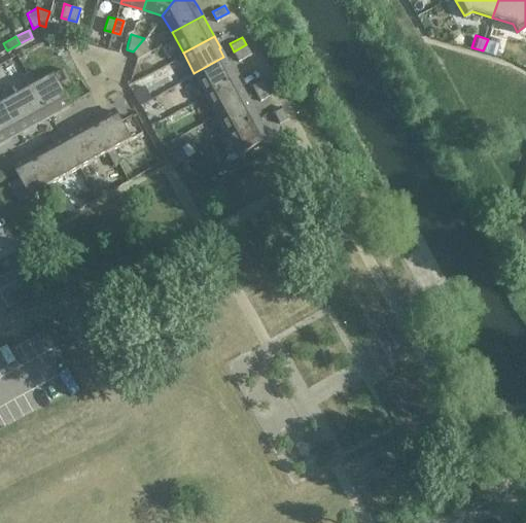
[(149,49),(144,38),(133,51),(136,57),(149,49)]
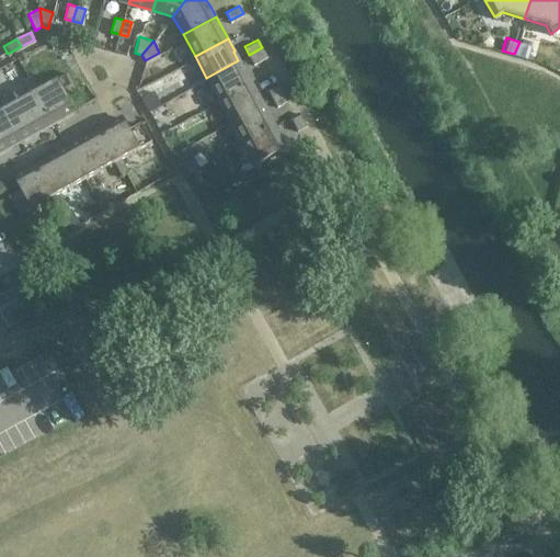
[(532,46),(520,42),(514,54),(527,58),(532,46)]
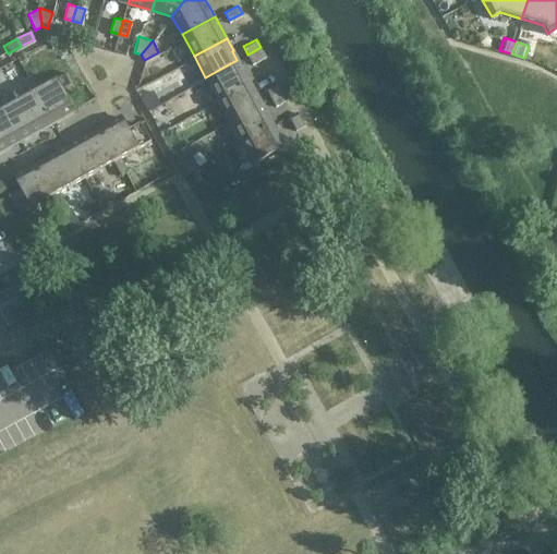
[(265,56),(261,47),(247,55),(252,62),(261,58),(265,56)]
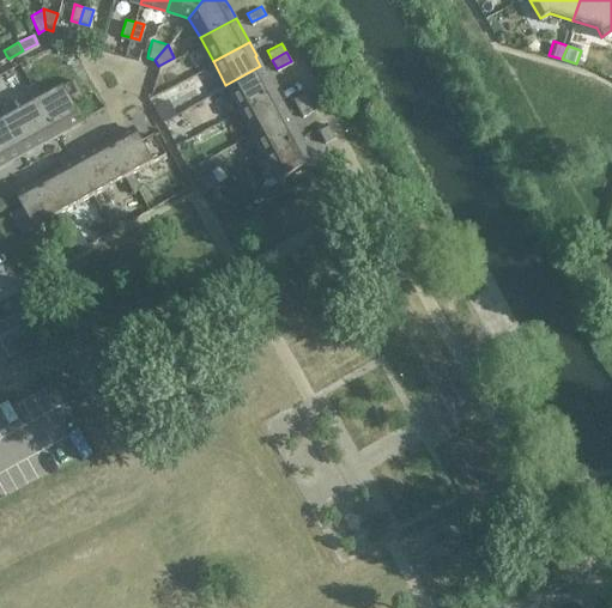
[(265,74),(260,66),(225,85),(238,108),(274,87),(266,74),(265,74)]
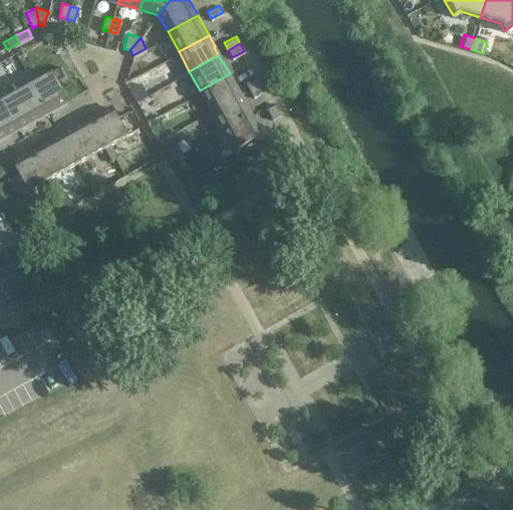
[(29,67),(25,69),(48,111),(60,104),(60,103),(67,98),(61,87),(71,82),(62,65),(35,79),(29,67)]
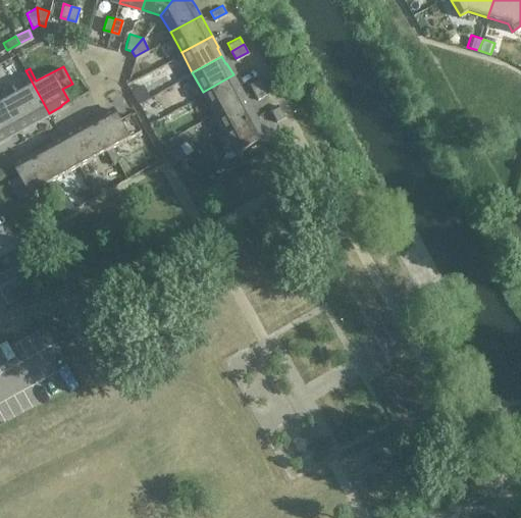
[(49,113),(25,70),(22,72),(30,85),(2,99),(18,128),(36,118),(37,119),(49,113)]
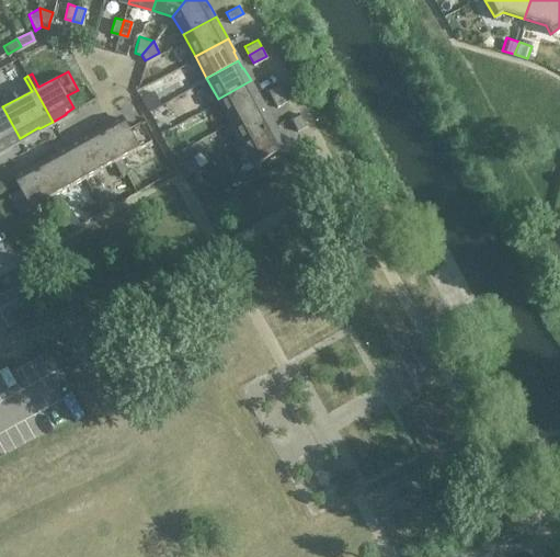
[(259,93),(251,80),(218,99),(230,120),(261,102),(256,94),(259,93)]
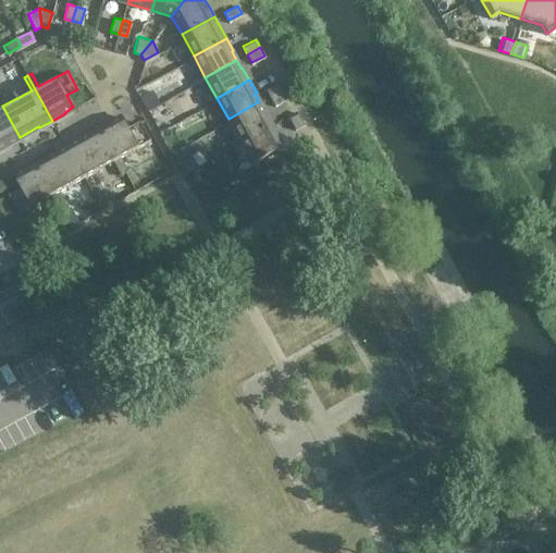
[(280,82),(275,84),(266,88),(270,96),(283,89),(280,82)]
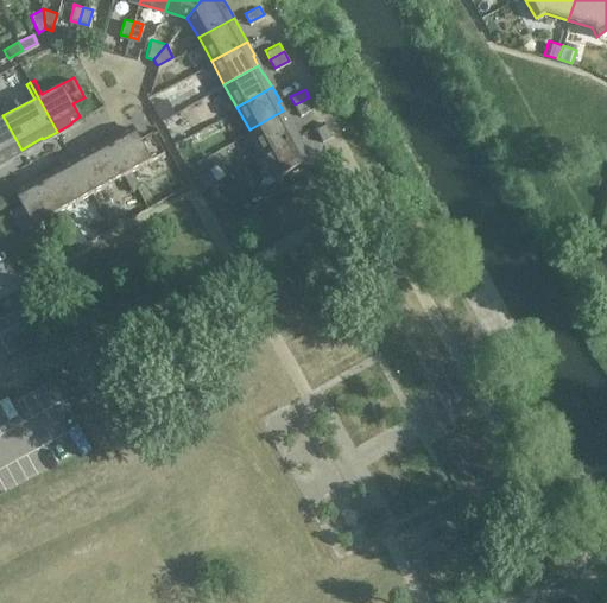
[(314,106),(309,97),(295,105),(299,113),(309,108),(314,106)]
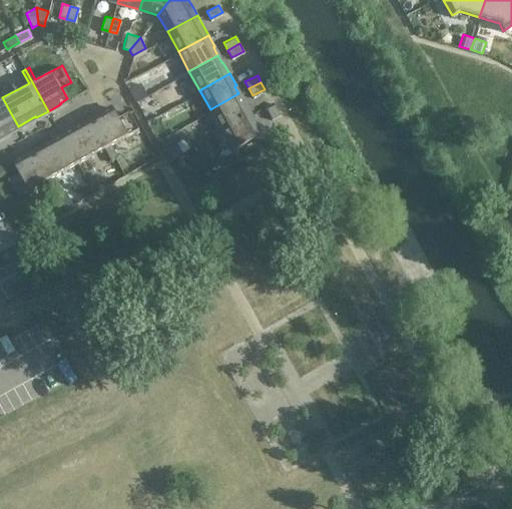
[(242,101),(238,93),(210,109),(220,128),(250,112),(244,100),(242,101)]
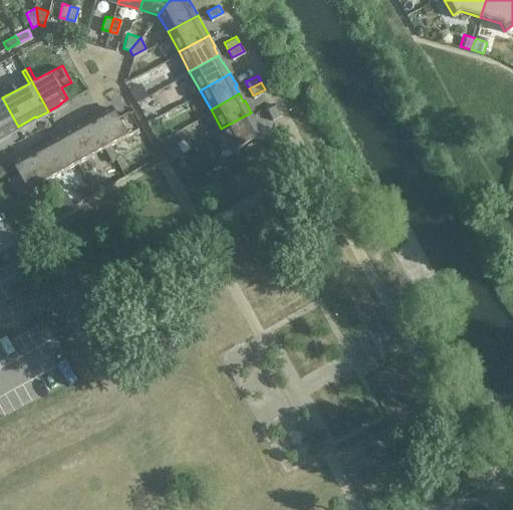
[(18,126),(2,97),(0,98),(0,138),(1,138),(0,136),(18,126)]
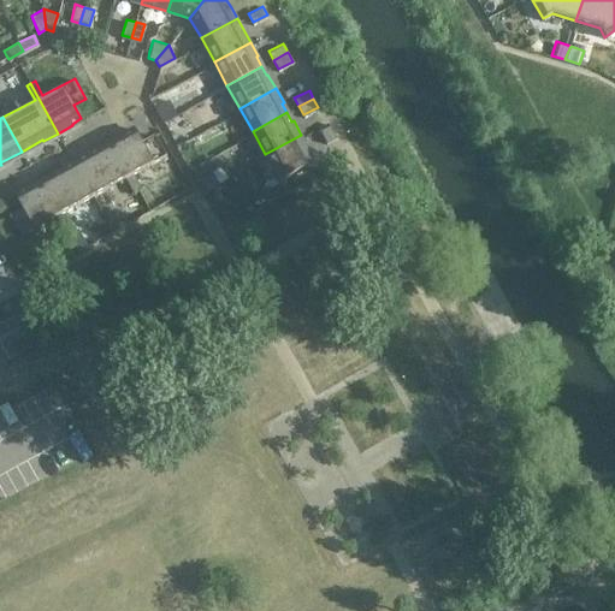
[(326,122),(321,124),(318,126),(326,141),(330,140),(335,137),(326,122)]
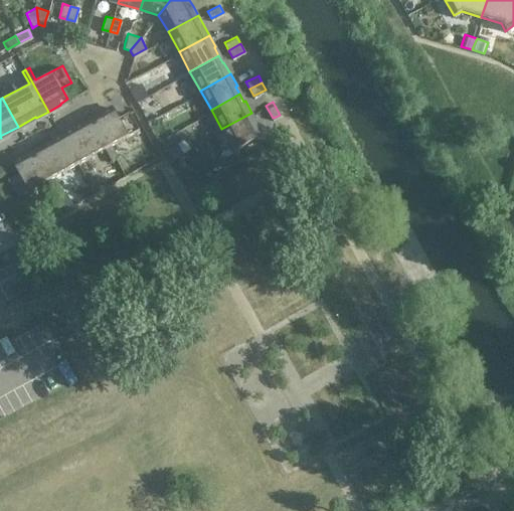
[(112,105),(92,116),(115,157),(118,155),(111,143),(138,129),(129,112),(120,118),(112,105)]
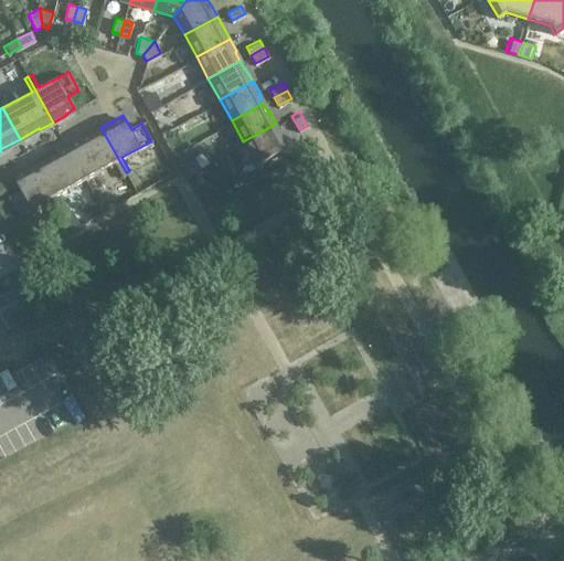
[(284,137),(276,124),(243,141),(255,163),(287,146),(283,138),(284,137)]
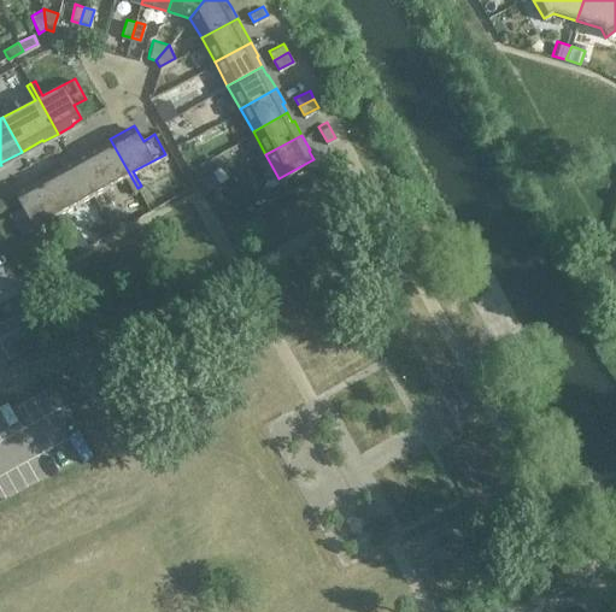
[(138,188),(110,139),(74,158),(93,193),(124,176),(133,190),(138,188)]
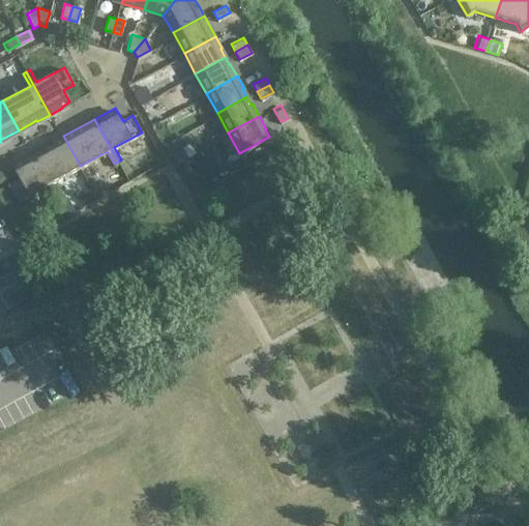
[(80,166),(63,136),(32,153),(56,196),(59,194),(52,181),(80,166)]
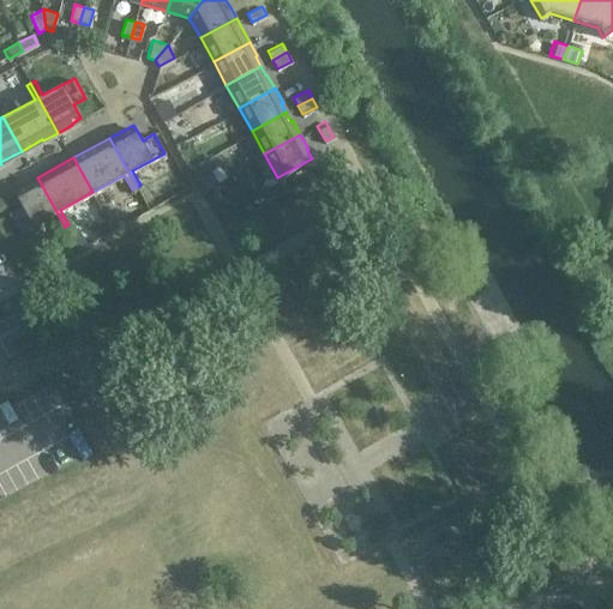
[(65,227),(37,178),(13,191),(22,206),(8,213),(19,233),(52,215),(60,229),(65,227)]
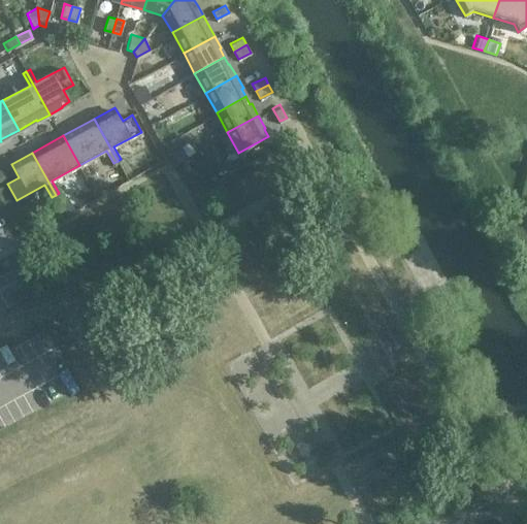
[(67,197),(60,200),(66,213),(73,208),(67,197)]
